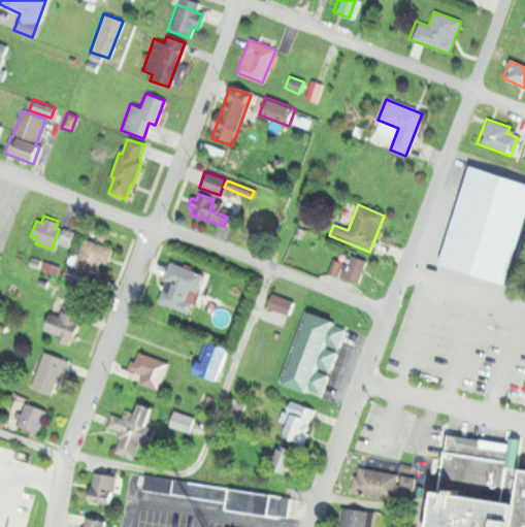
[(104,246),(109,249),(103,263),(98,261),(93,276),(86,273),(70,267),(81,237),(104,246)]
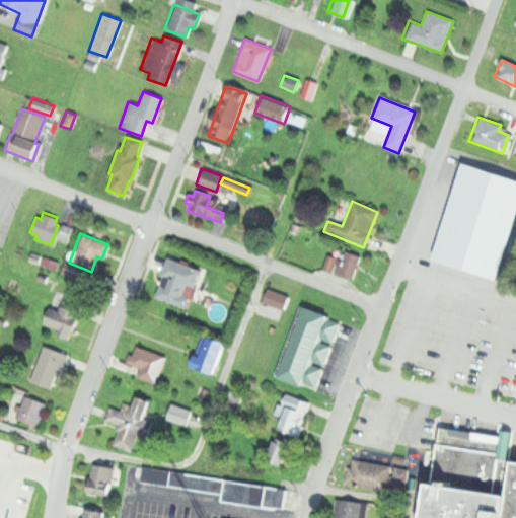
[(352,278),(337,273),(344,251),(359,256),(352,278)]
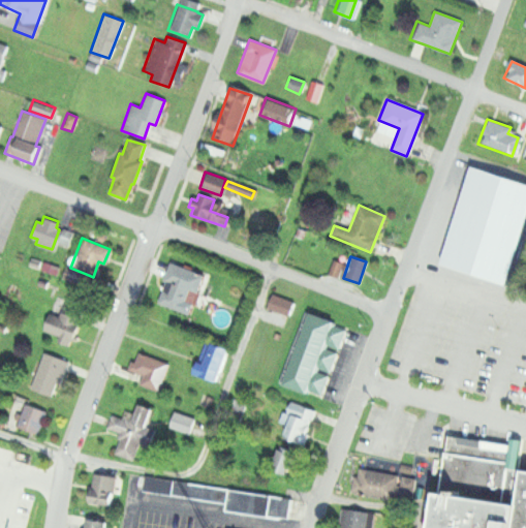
[(187,315),(158,305),(173,264),(202,274),(187,315)]
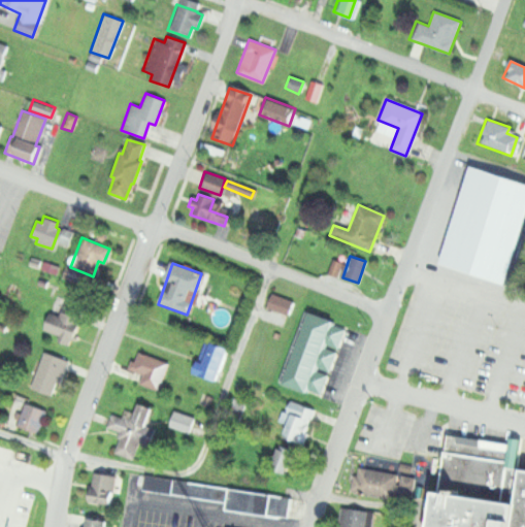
[(81,284),(62,275),(66,265),(70,267),(86,273),(81,284)]
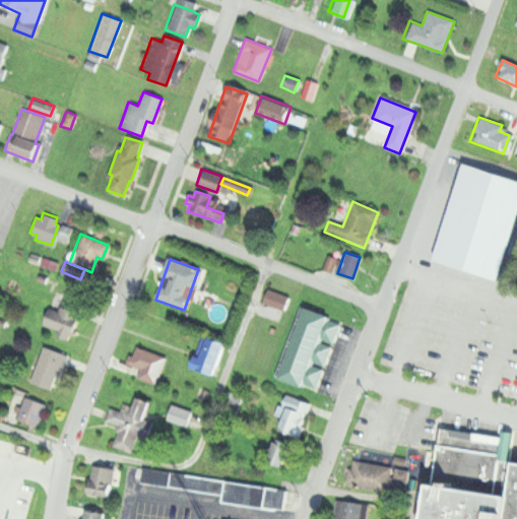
[(44,282),(35,280),(37,274),(45,276),(44,282)]
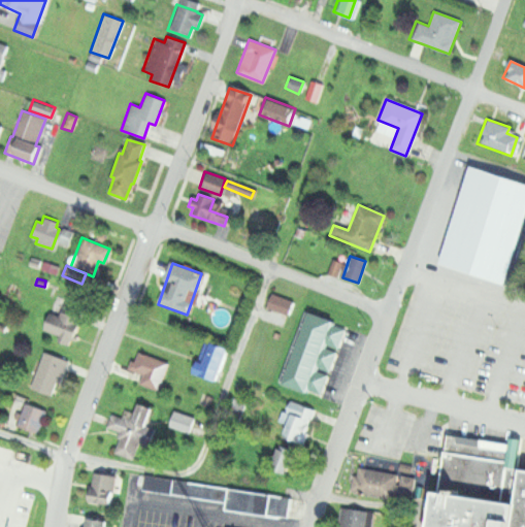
[(287,317),(264,307),(270,293),(293,301),(287,317)]
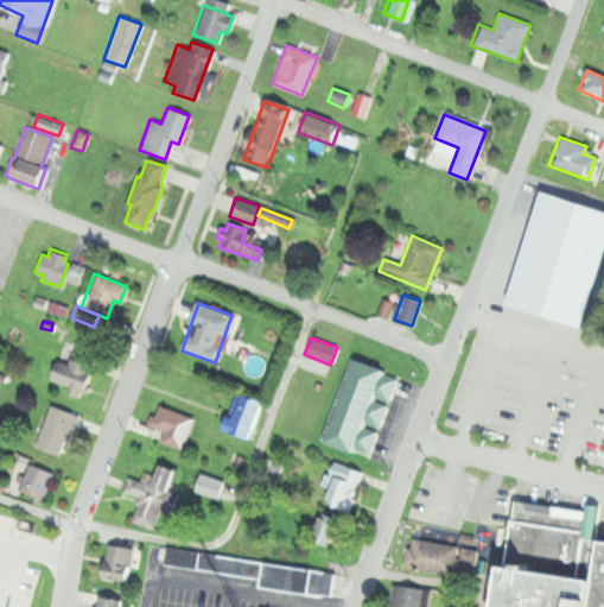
[(80,389),(76,397),(64,391),(68,384),(50,377),(57,360),(67,365),(76,343),(95,352),(86,372),(89,374),(83,390),(80,389)]
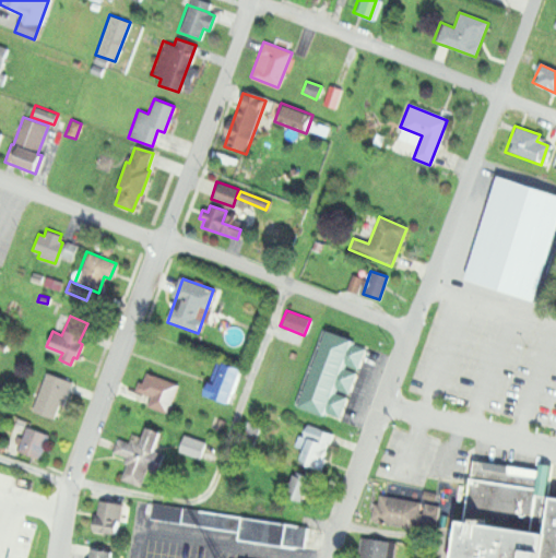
[(334,388),(332,393),(344,398),(335,418),(323,414),(323,416),(293,404),(321,329),(353,341),(352,343),(364,347),(356,369),(343,365),(342,369),(353,374),(346,392),(334,388)]
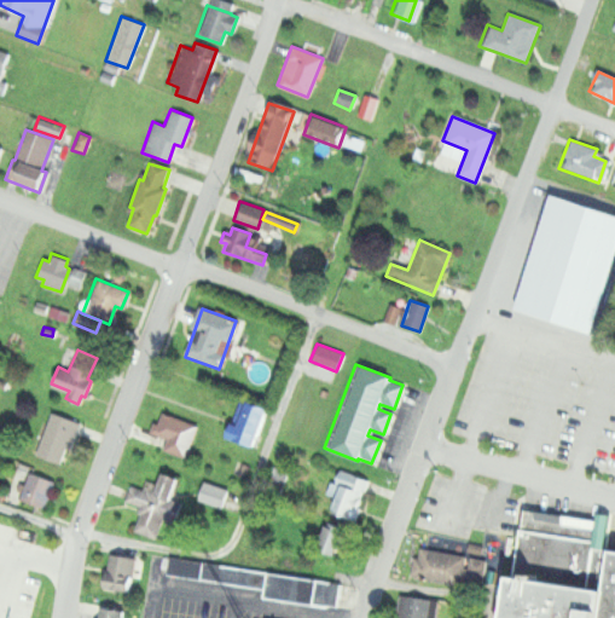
[(253,448),(225,437),(230,423),(238,426),(247,402),(266,409),(253,448)]
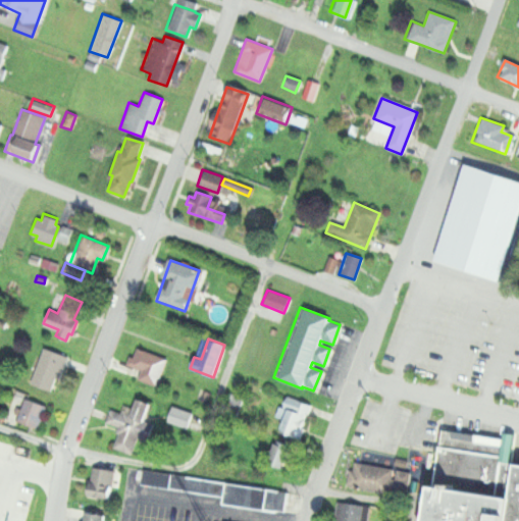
[(49,391),(29,382),(43,348),(63,357),(49,391)]
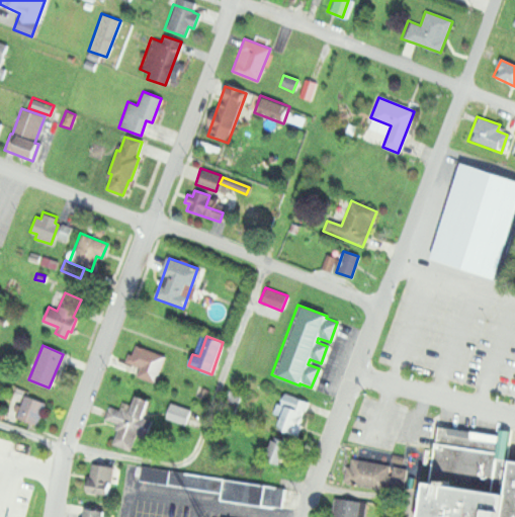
[(154,383),(137,377),(141,367),(129,362),(135,345),(164,355),(154,383)]
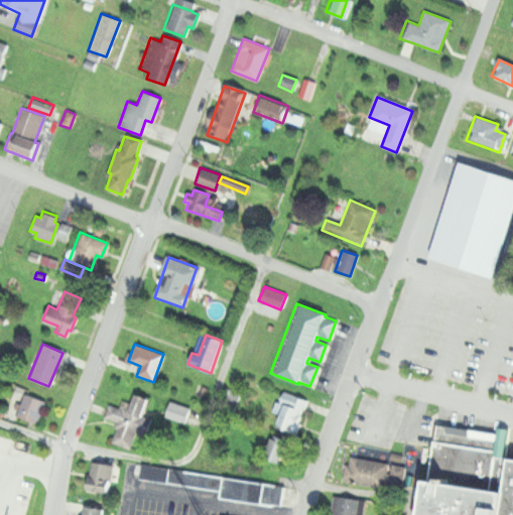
[(14,415),(24,393),(45,402),(35,424),(14,415)]
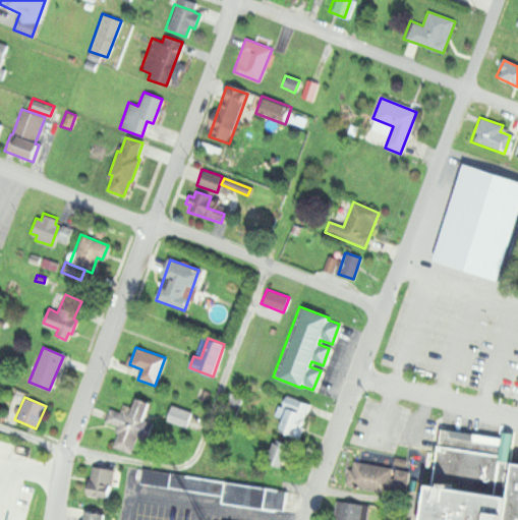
[(145,441),(135,437),(129,455),(110,448),(116,428),(103,424),(109,409),(128,415),(134,397),(149,402),(141,421),(151,424),(145,441)]
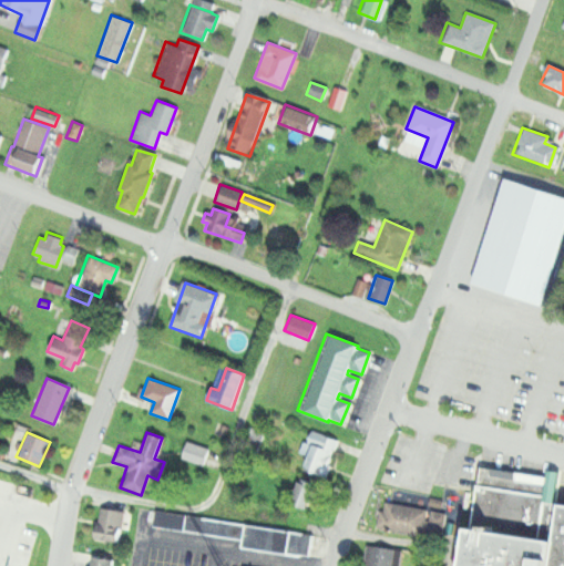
[(200,465),(181,459),(186,442),(205,449),(200,465)]
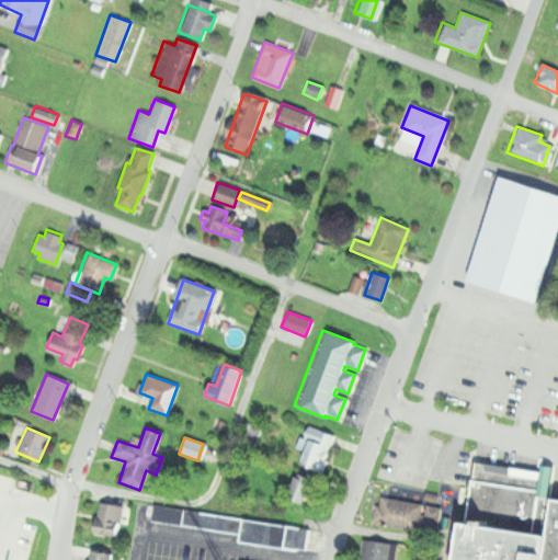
[(320,472),(299,466),(308,440),(329,446),(320,472)]
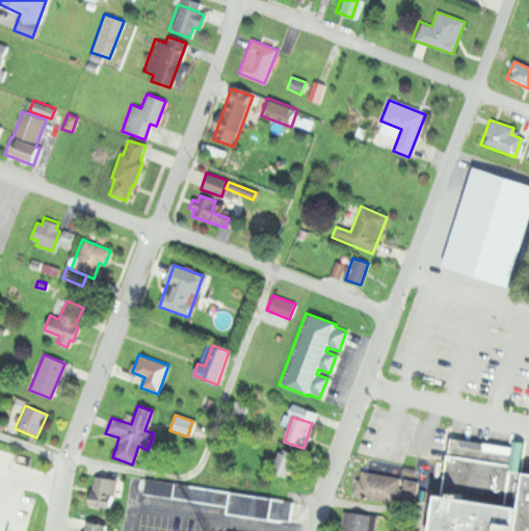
[(443,432),(428,530),(528,530),(528,477),(519,476),(524,444),(443,432)]
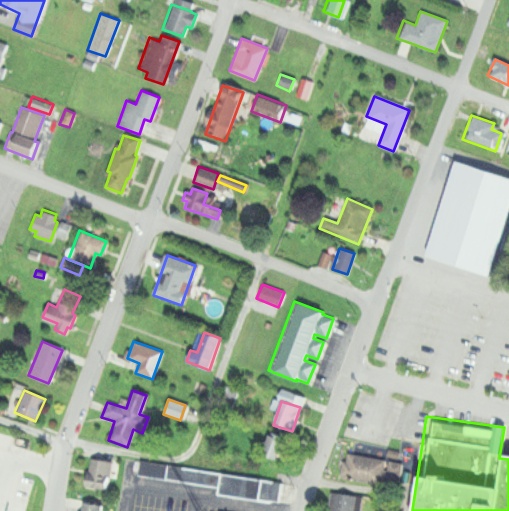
[(283,462),(262,455),(269,432),(290,439),(283,462)]
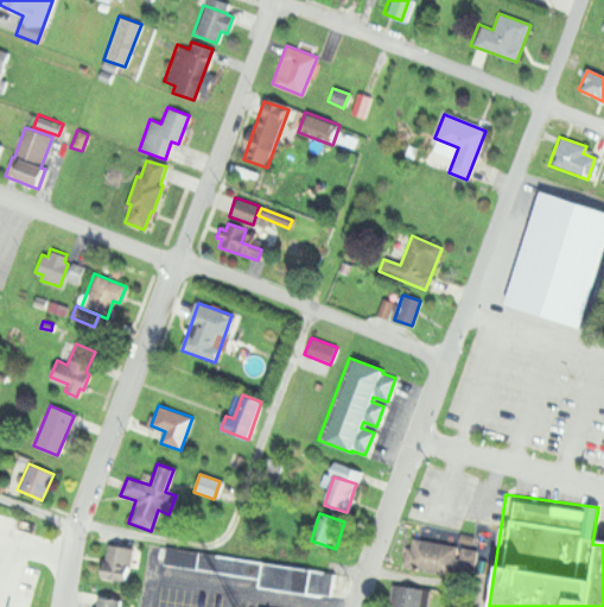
[(459,548),(474,551),(470,570),(450,567),(447,576),(402,568),(405,551),(407,551),(409,538),(453,547),(451,558),(457,560),(459,548)]
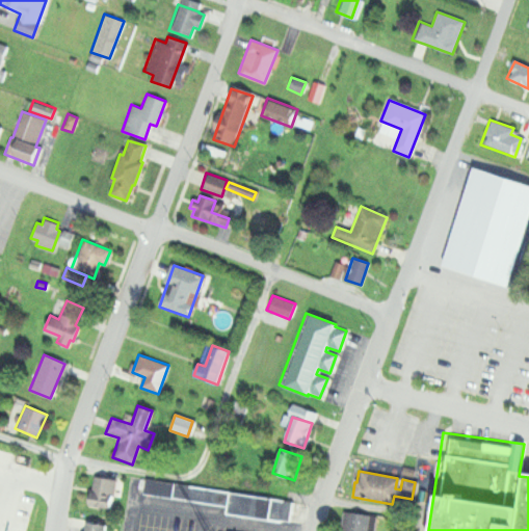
[(111,509),(87,506),(91,477),(115,480),(111,509)]
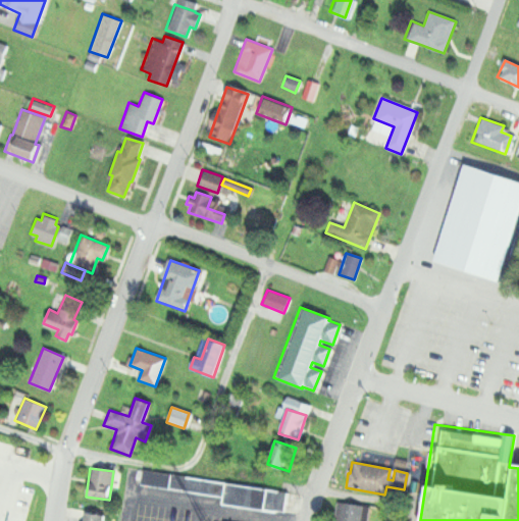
[(221,497),(140,485),(142,471),(286,491),(284,499),(286,499),(283,513),(220,504),(221,497)]
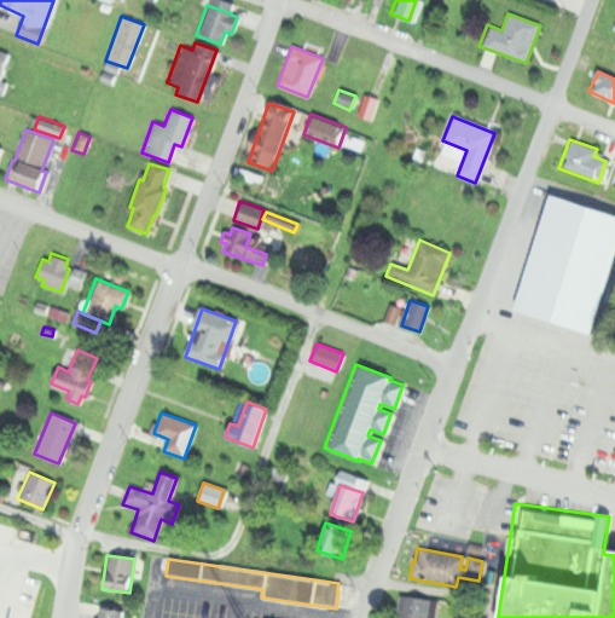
[(399,617),(401,596),(435,599),(433,617),(399,617)]
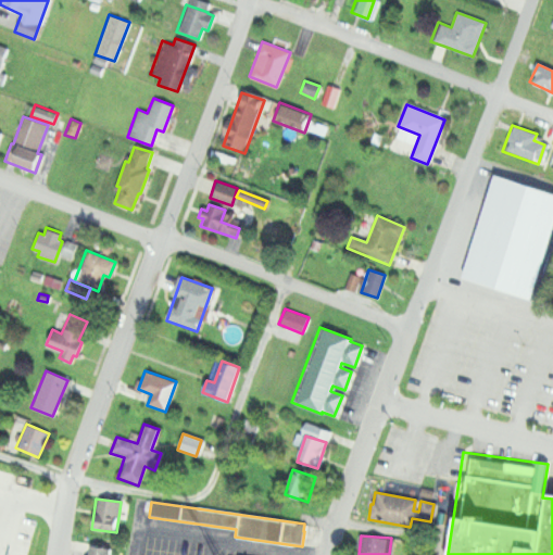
[(86,554),(88,545),(111,547),(110,554),(86,554)]
